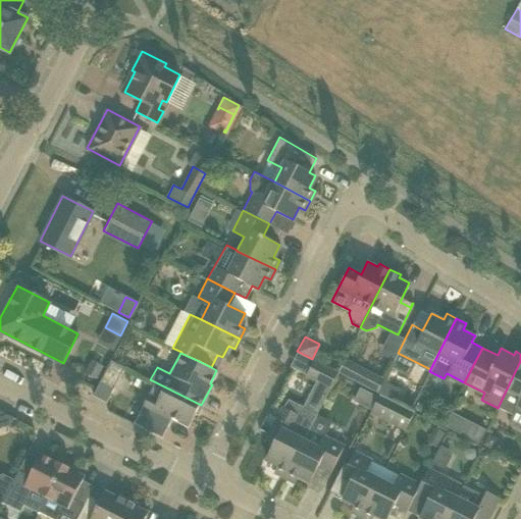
[(99,380),(113,387),(124,366),(111,359),(99,380)]
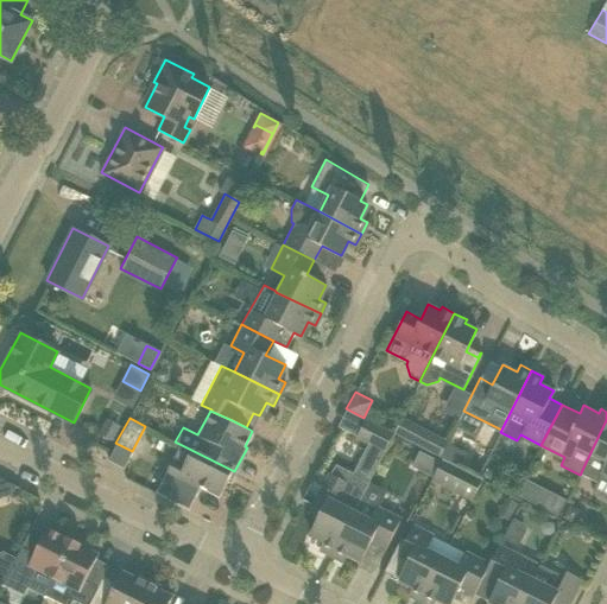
[(393,433),(387,430),(366,419),(358,436),(384,450),(393,433)]
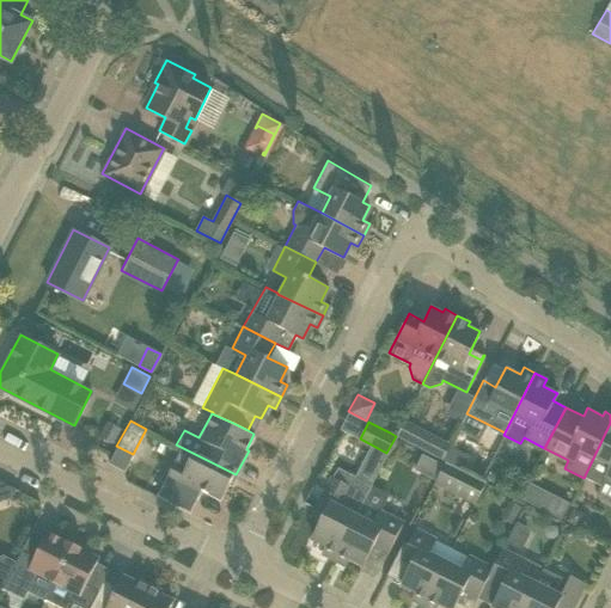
[(408,441),(408,440),(414,428),(403,423),(397,435),(408,441)]
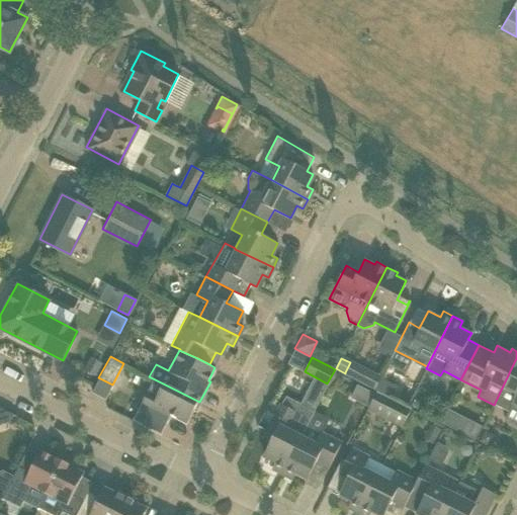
[(516,358),(495,403),(495,404),(508,411),(511,406),(516,408),(516,358)]
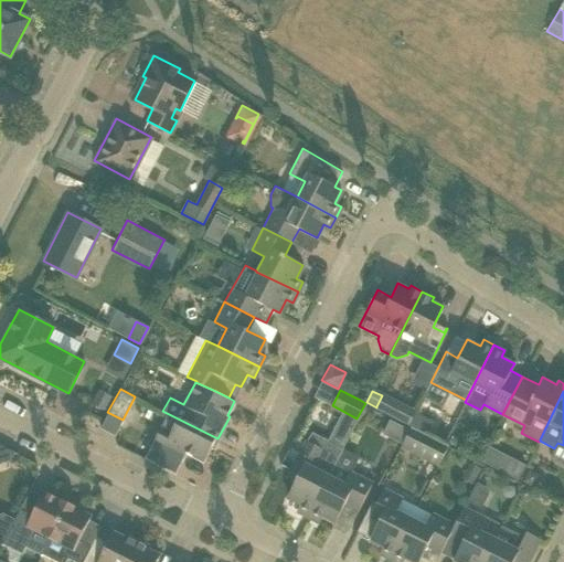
[(92,402),(104,409),(109,398),(96,392),(92,402)]
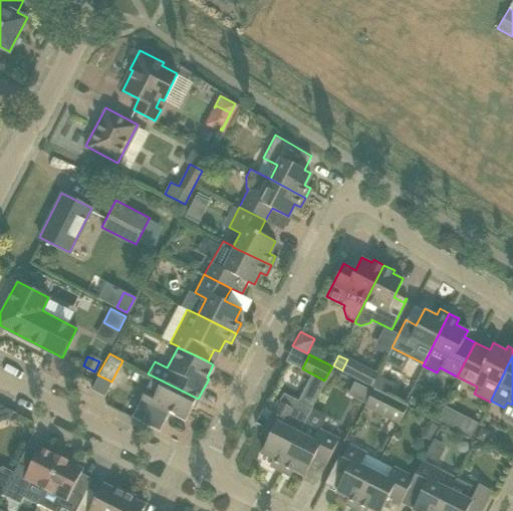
[(369,369),(363,380),(372,385),(377,374),(369,369)]
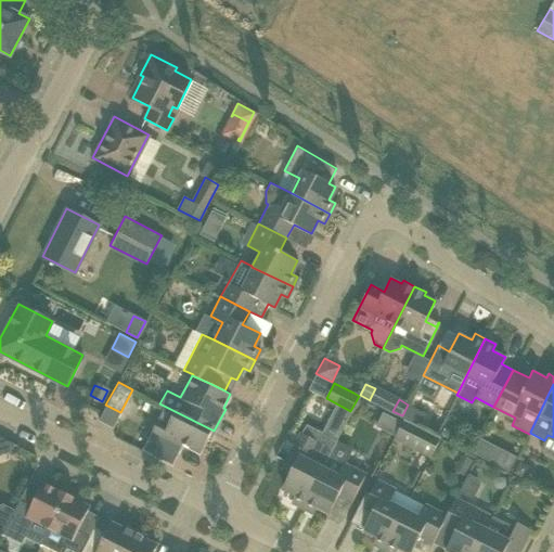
[(402,415),(401,418),(403,419),(417,425),(425,412),(408,405),(402,415)]
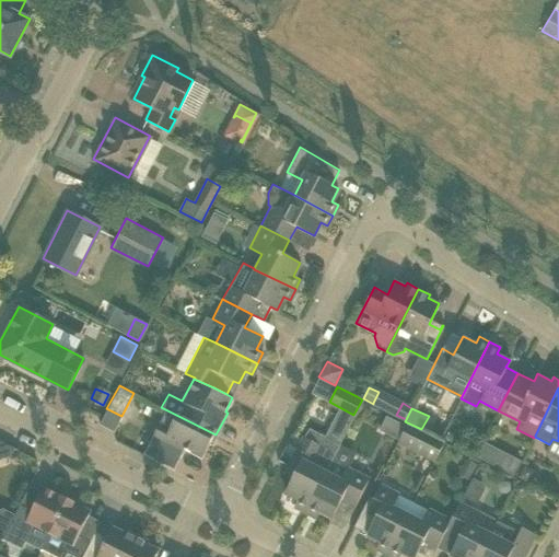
[(211,444),(216,434),(165,409),(159,422),(152,434),(183,450),(184,448),(201,456),(209,442),(211,444)]
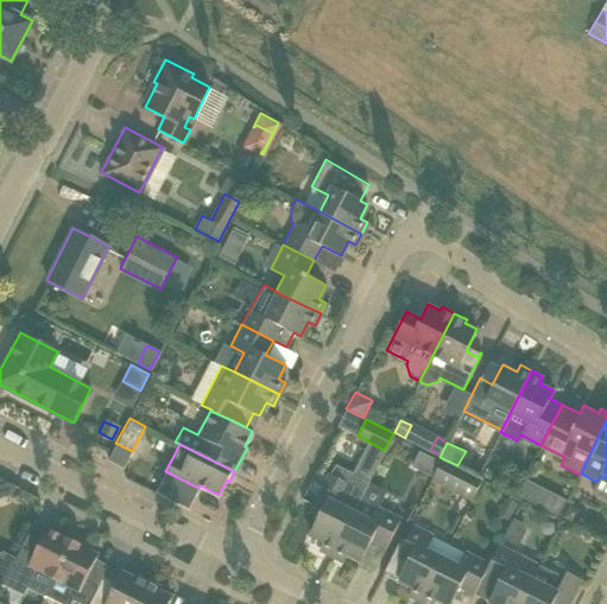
[(432,477),(441,461),(418,449),(409,465),(432,477)]
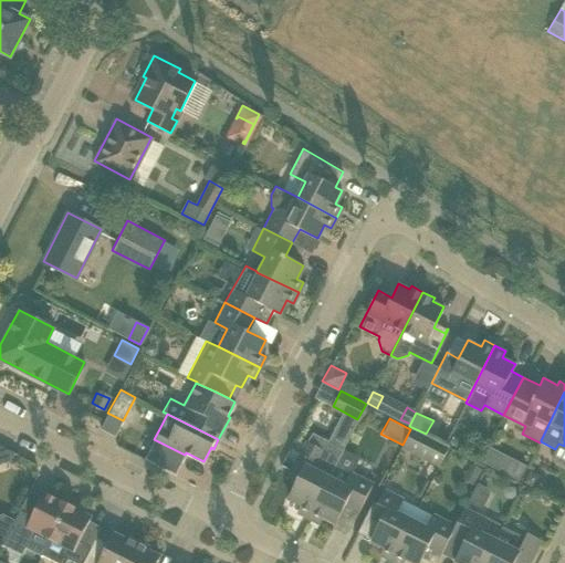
[(449,446),(426,434),(411,427),(410,429),(403,445),(439,464),(449,446)]
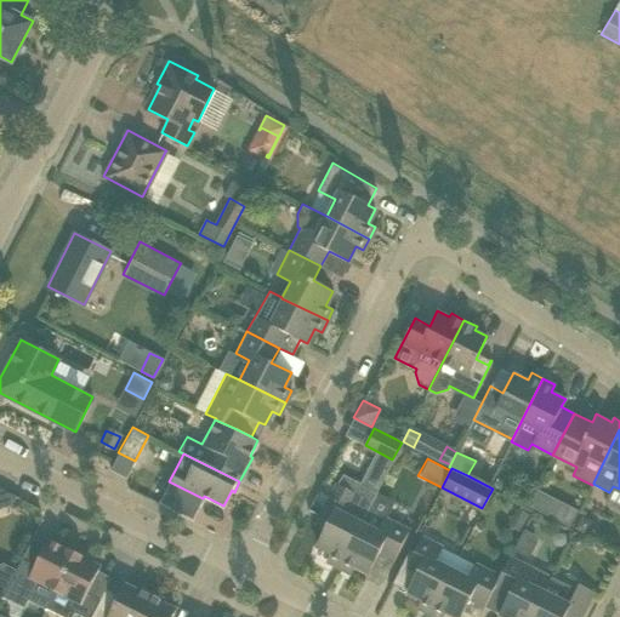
[(337,565),(360,523),(342,514),(354,492),(336,484),(317,523),(325,527),(316,546),(330,553),(326,560),(337,565)]
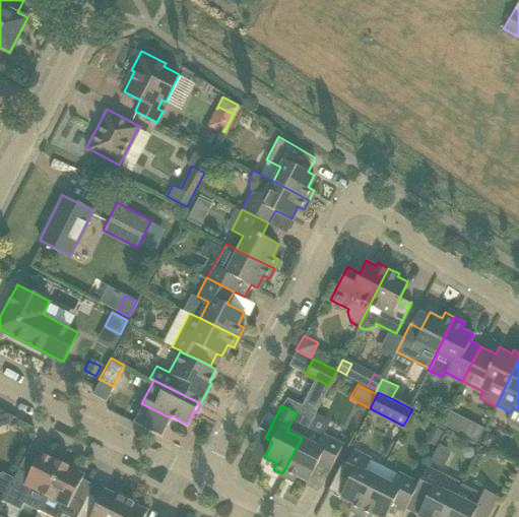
[(481,432),(483,427),(475,423),(468,436),(476,441),(481,432)]
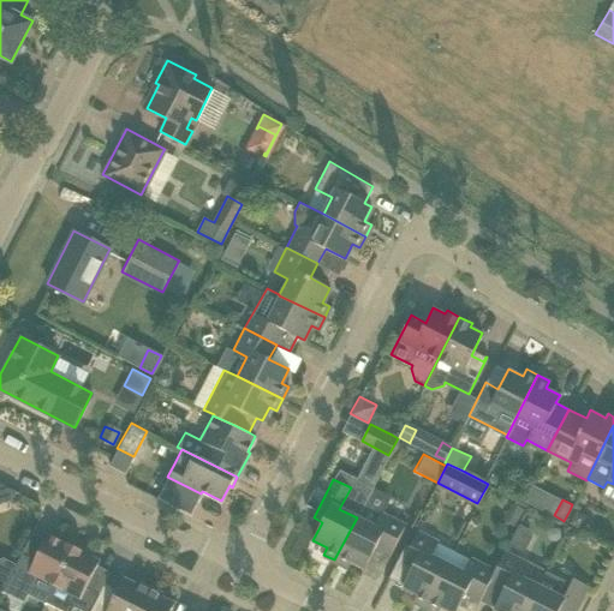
[(516,525),(524,508),(511,501),(502,519),(516,525)]
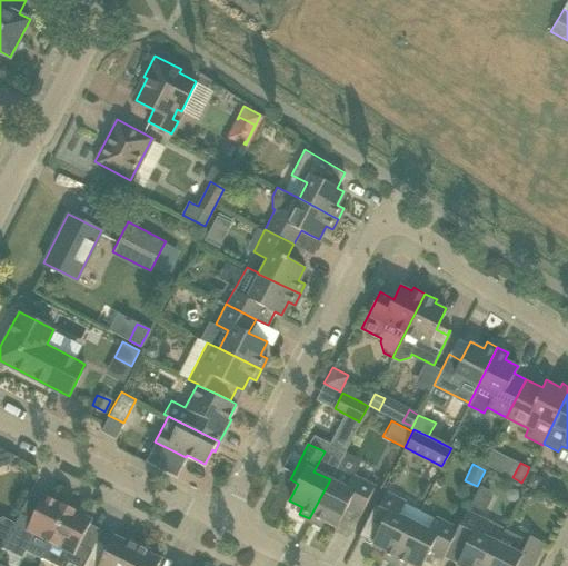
[(375,486),(354,475),(347,488),(330,479),(309,518),(320,524),(324,517),(337,524),(346,506),(360,513),(375,486)]
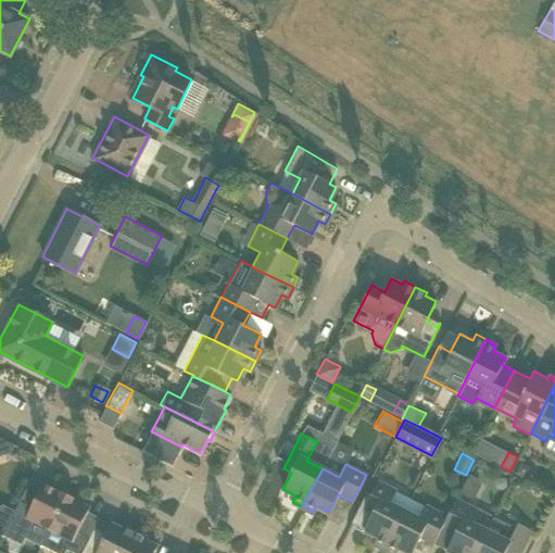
[(468,474),(459,491),(469,495),(474,494),(479,484),(478,479),(468,474)]
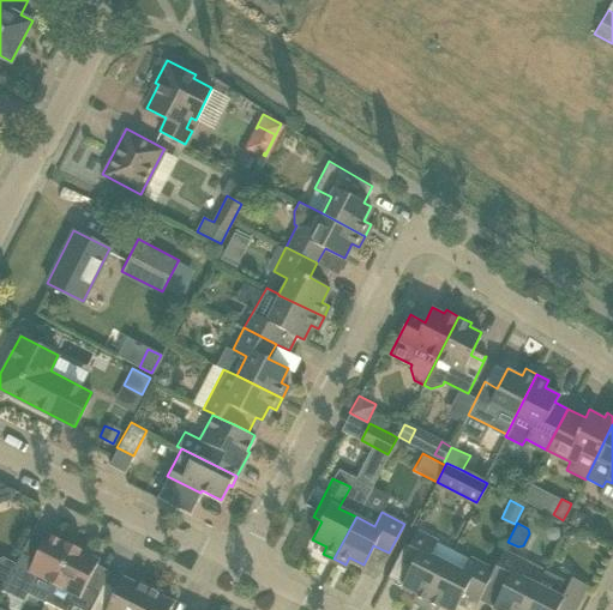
[(413,599),(425,605),(446,562),(428,554),(436,539),(418,530),(402,560),(413,565),(402,585),(416,592),(413,599)]
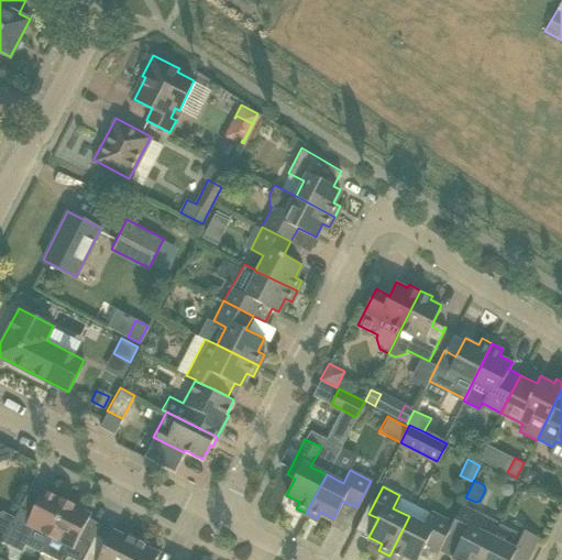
[(10,526),(24,533),(30,536),(34,527),(50,535),(67,501),(43,489),(31,513),(20,506),(10,526)]
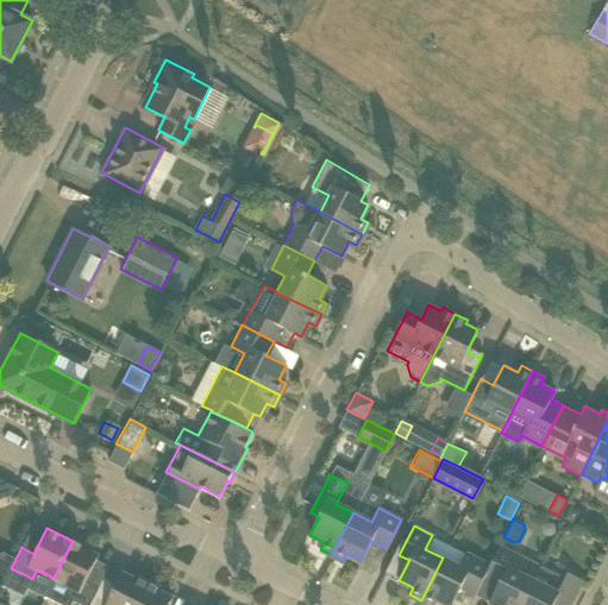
[(73,541),(54,578),(70,586),(66,596),(83,604),(87,604),(98,586),(85,580),(98,554),(73,541)]
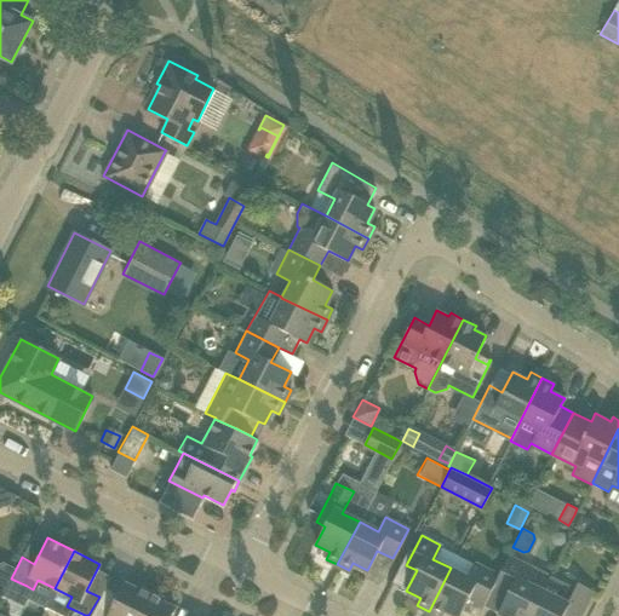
[(528,615),(542,591),(525,582),(532,568),(508,556),(498,575),(493,585),(509,593),(498,612),(504,615),(528,615)]
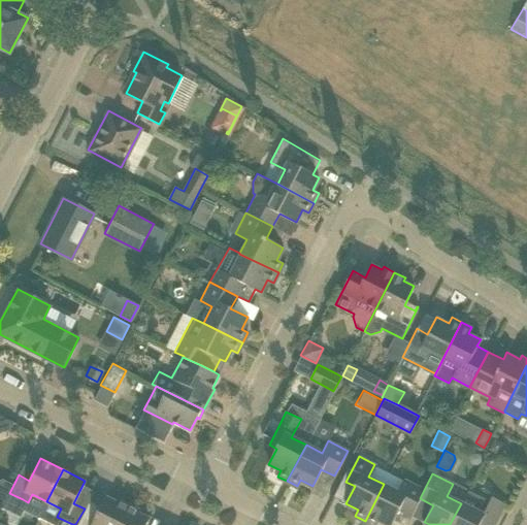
[(404,524),(405,524),(420,498),(424,490),(404,480),(398,491),(384,484),(365,521),(372,524),(374,524),(377,520),(389,524),(390,524),(393,519),(404,524)]
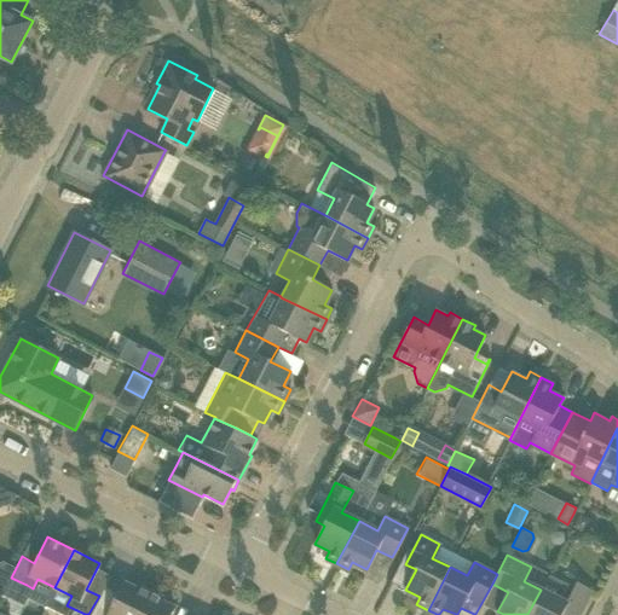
[(577,614),(590,589),(576,581),(575,586),(549,574),(541,590),(527,614),(577,614)]
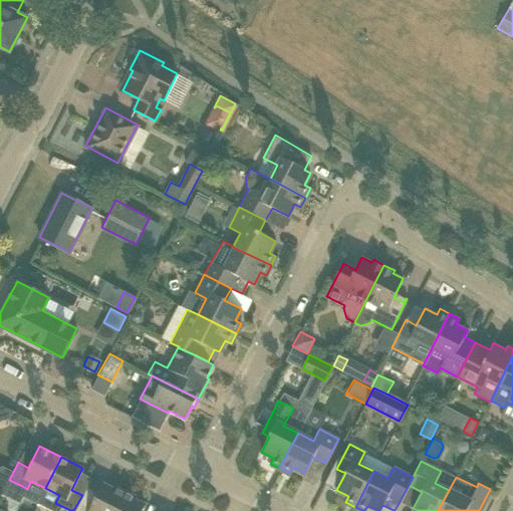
[(113,488),(103,482),(93,501),(82,495),(73,510),(114,510),(125,490),(115,485),(113,488)]
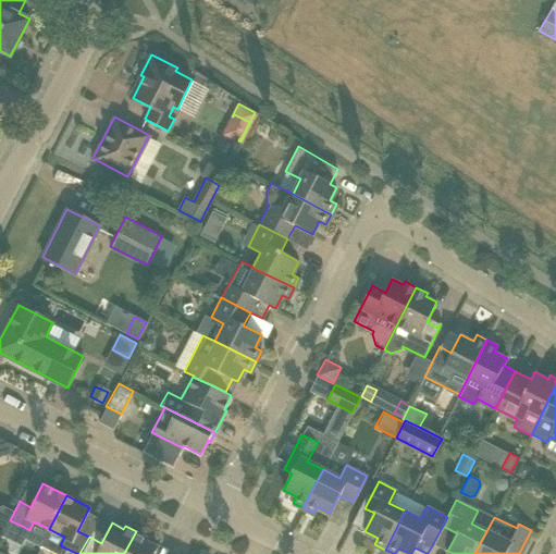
[(147,537),(136,531),(124,553),(152,553),(157,545),(146,540),(147,537)]
